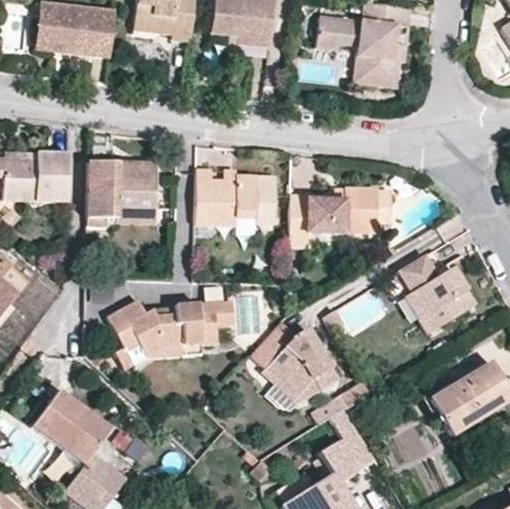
[(110,58),(115,9),(39,0),(35,37),(65,41),(63,53),(110,58)]
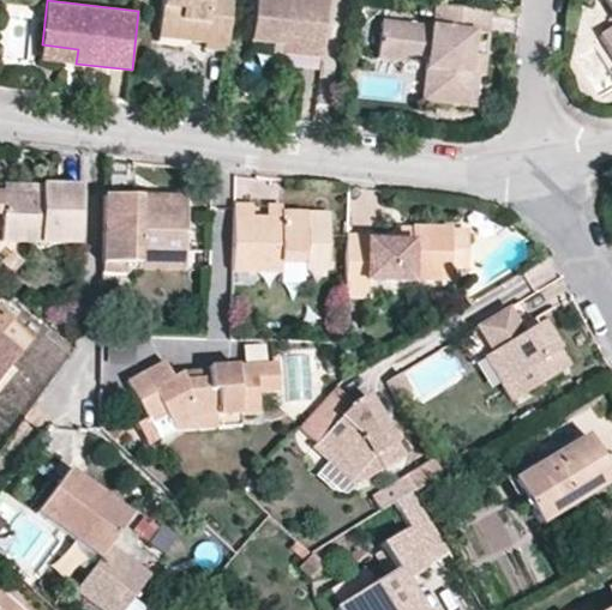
[(228,50),(234,0),(163,0),(161,23),(185,26),(183,38),(207,41),(205,48),(228,50)]
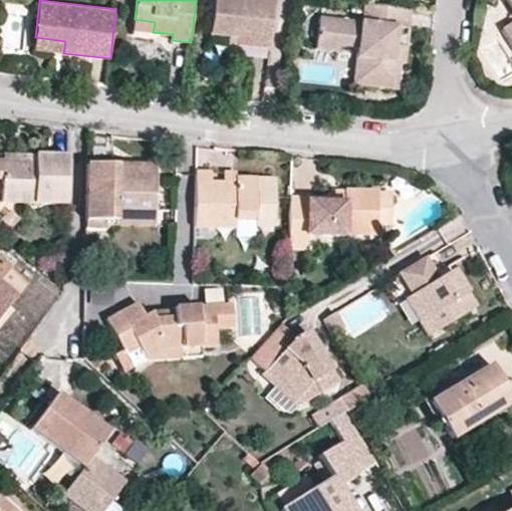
[(270,47),(275,0),(216,0),(212,32),(237,35),(237,43),(270,47)]
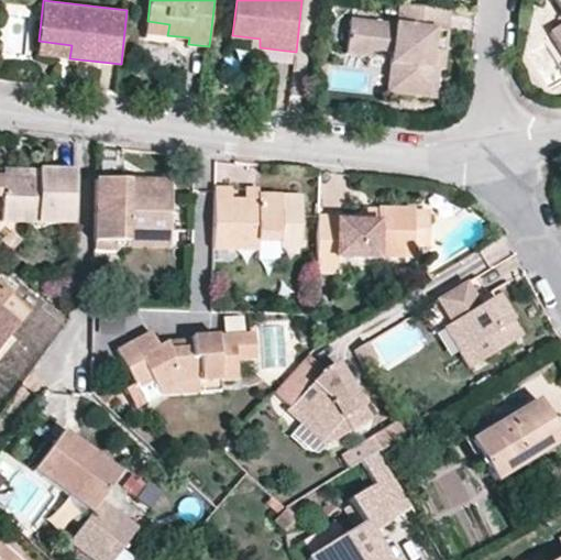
[(558,0),(560,4),(560,24),(551,31),(560,46),(560,0),(558,0)]
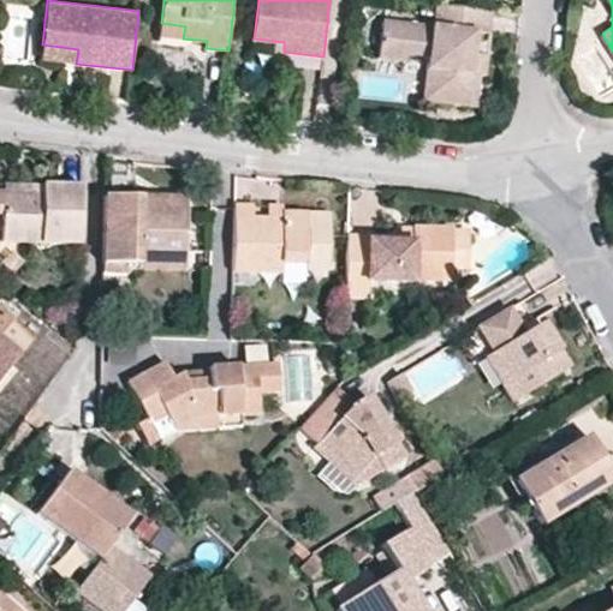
[(474,52),(477,29),(491,31),(493,9),(436,3),(434,24),(384,18),(379,57),(402,60),(409,54),(427,55),(424,69),(439,71),(435,102),(476,107),(480,75),(484,76),(487,54),(474,52)]
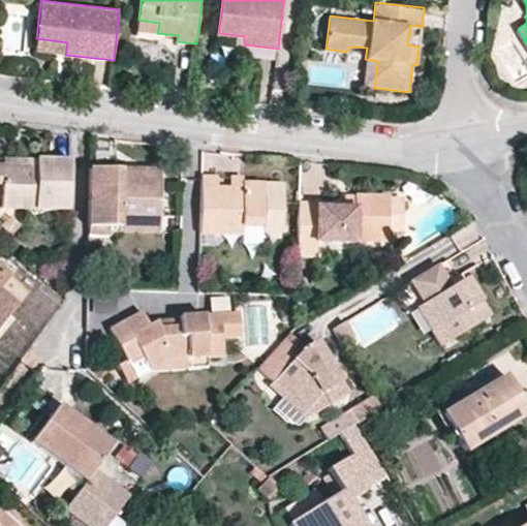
[(157,33),(159,23),(138,20),(137,31),(157,33)]
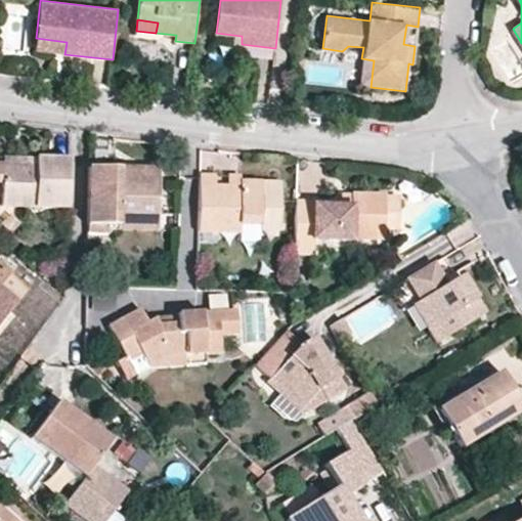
[(64,54),(67,42),(36,38),(35,50),(64,54)]
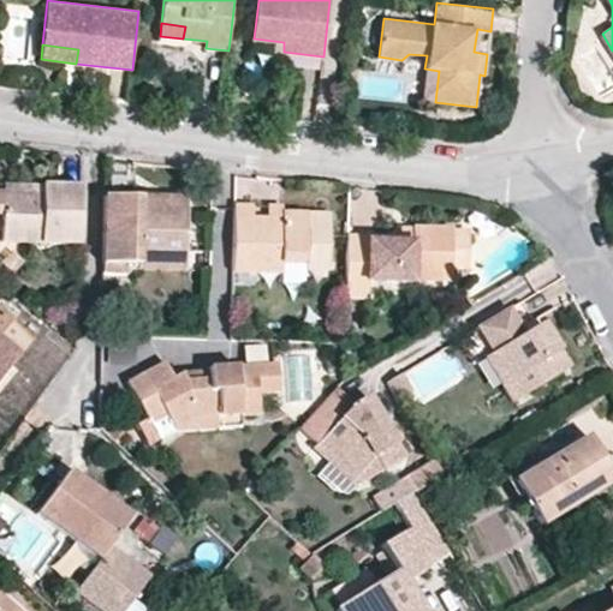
[(435,102),(439,71),(424,69),(421,100),(435,102)]
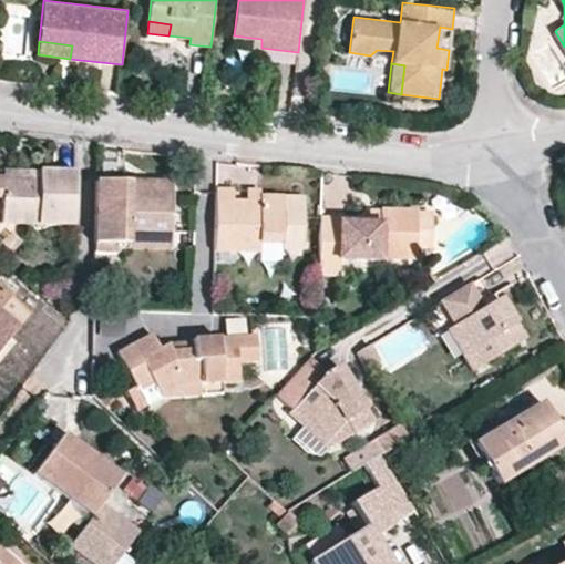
[(0,197),(3,198),(3,222),(75,224),(76,171),(4,167),(4,174),(0,173),(0,197)]
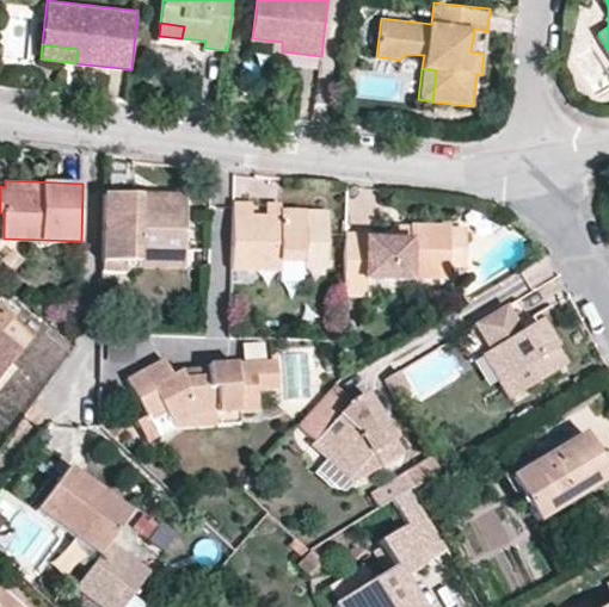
[(159,194),(158,206),(143,206),(143,193),(105,192),(104,259),(130,260),(139,260),(139,253),(185,254),(188,196),(159,194)]
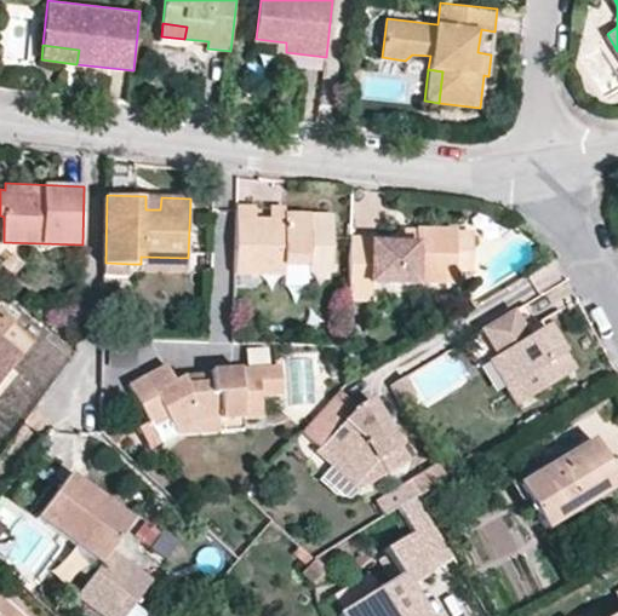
[(161,197),(146,196),(146,209),(160,209),(161,197)]
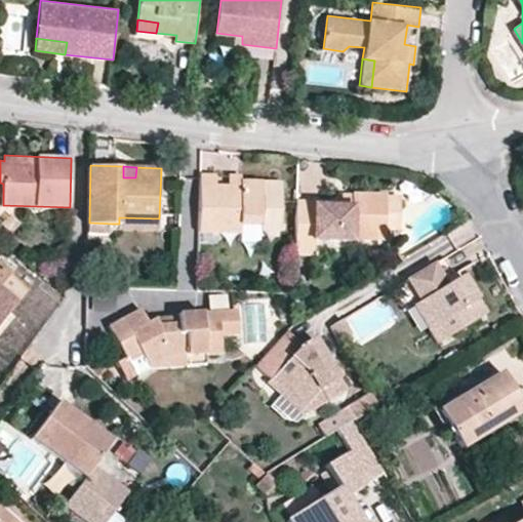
[(217,173),(201,172),(200,231),(242,232),(242,224),(264,225),(264,229),(282,229),(283,181),(243,179),(243,185),(230,184),(217,184),(217,173)]
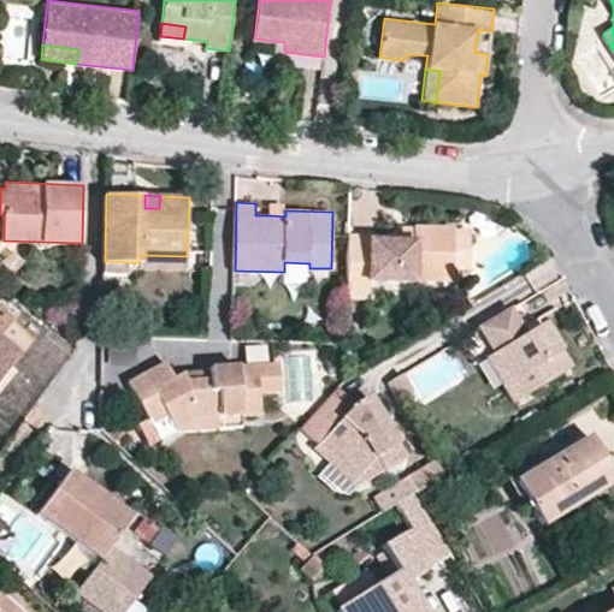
[(270,203),(270,215),(285,217),(285,211),(285,205),(270,203)]
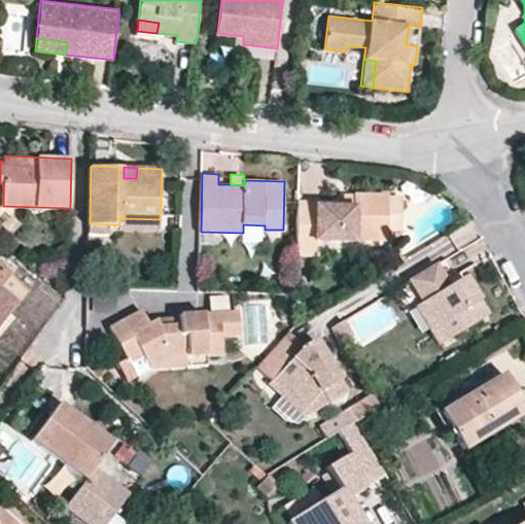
[(346,193),(346,201),(355,202),(355,194),(346,193)]
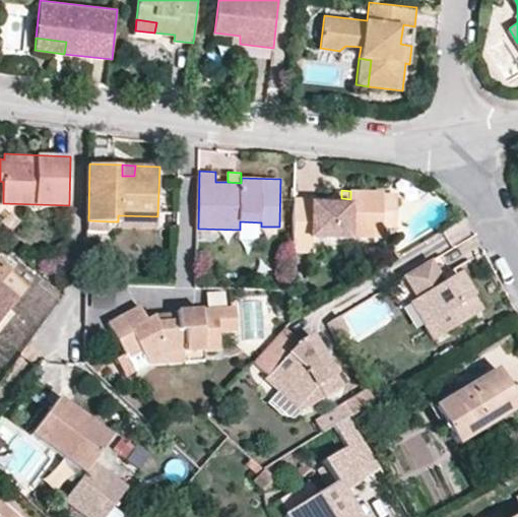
[(296,197),(295,251),(313,251),(313,238),(335,239),(350,239),(350,236),(383,237),(383,227),(384,201),(384,191),(350,191),(350,199),(341,198),(296,197)]
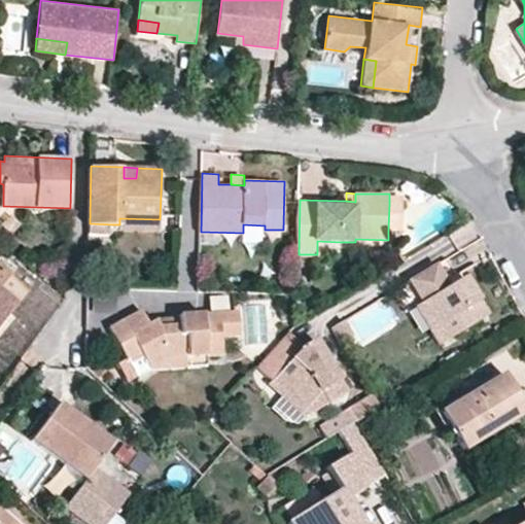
[(389,204),(388,230),(403,230),(403,204),(389,204)]
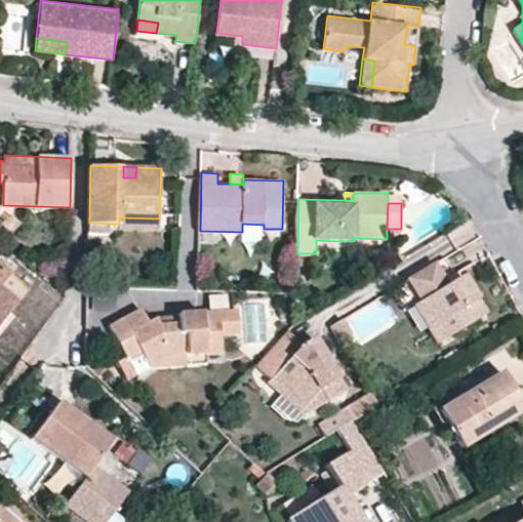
[(159,218),(119,217),(119,224),(119,230),(159,231),(159,218)]
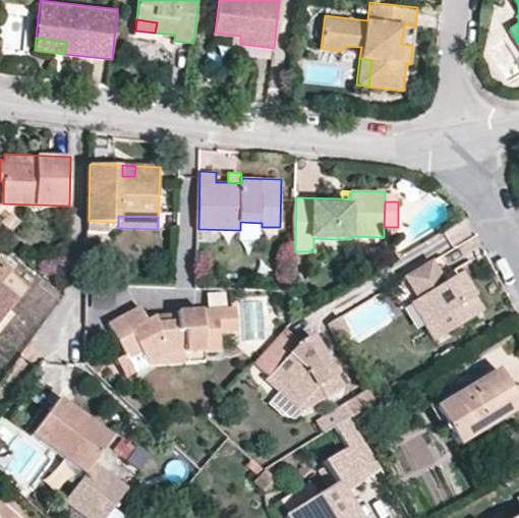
[(111,231),(111,222),(89,221),(89,231),(111,231)]
